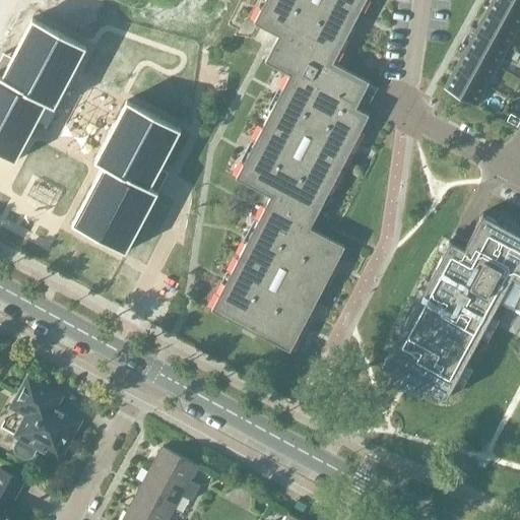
[(278,37),(274,46),(265,62),(290,75),(236,179),(271,197),(212,311),(290,351),(345,247),(310,229),(370,115),(356,108),(370,82),(333,63),(366,0),(265,0),(254,23),(260,26),(278,37)]
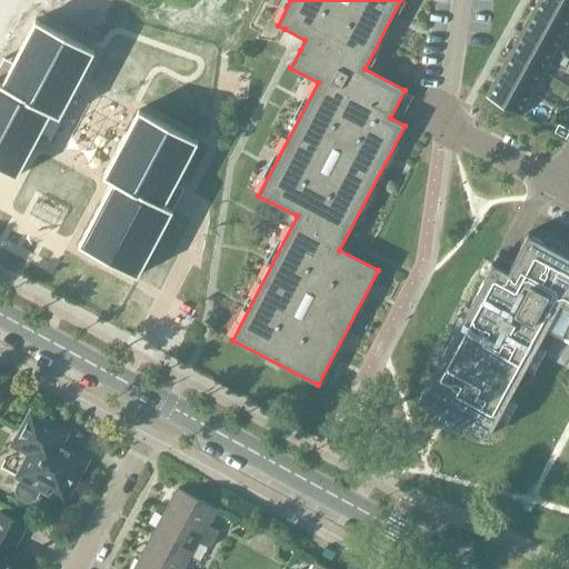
[(568,3),(562,0),(539,0),(533,11),(568,30),(568,28),(568,3)]
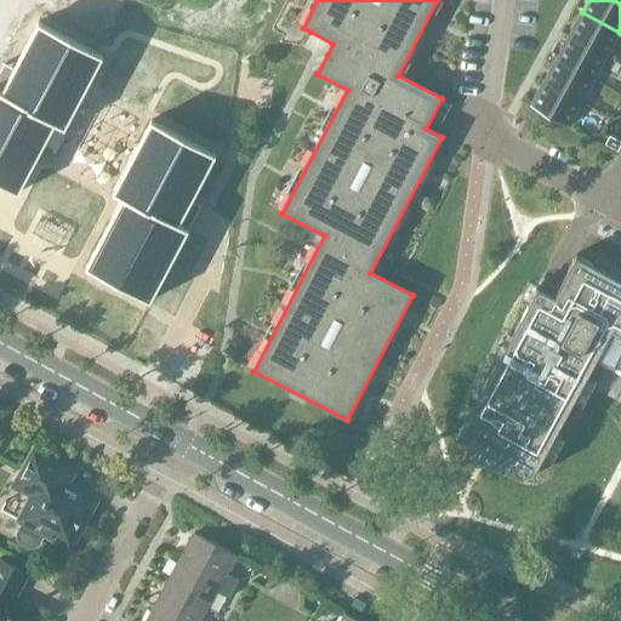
[(582,12),(569,35),(607,57),(620,33),(582,12)]
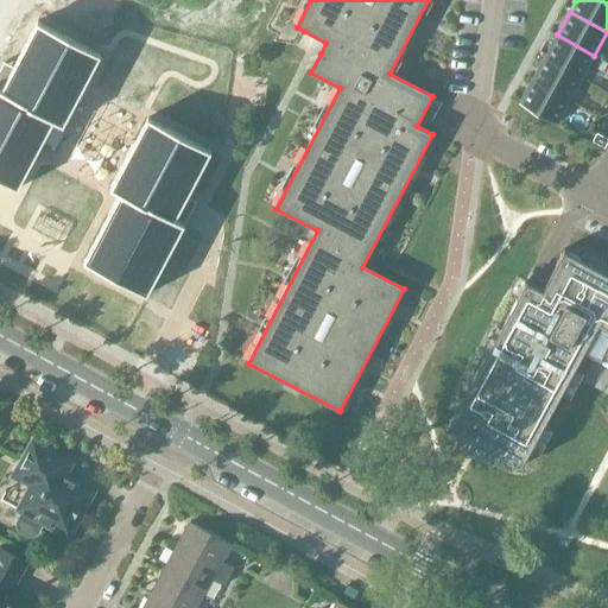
[(0,183),(10,190),(50,122),(59,127),(100,58),(36,24),(0,86),(0,183)]
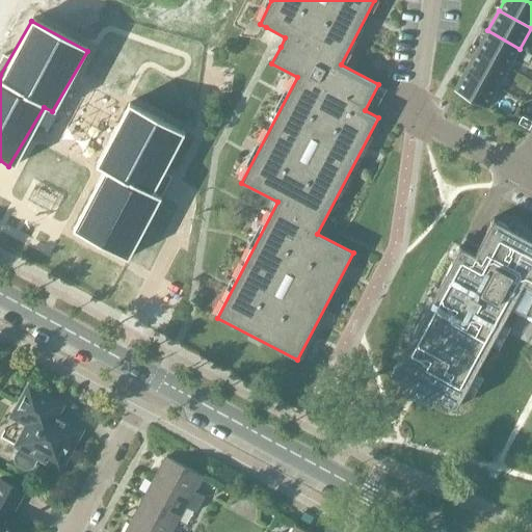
[(487,30),(477,51),(509,69),(520,49),(487,30)]
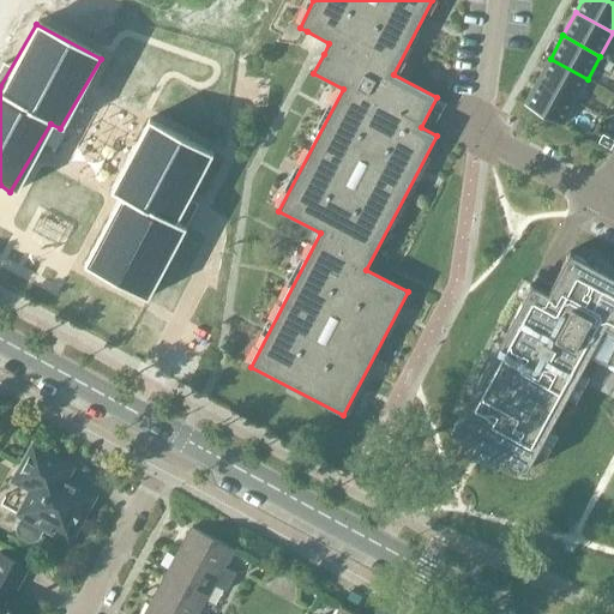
[(551,59),(537,82),(575,102),(588,79),(551,59)]
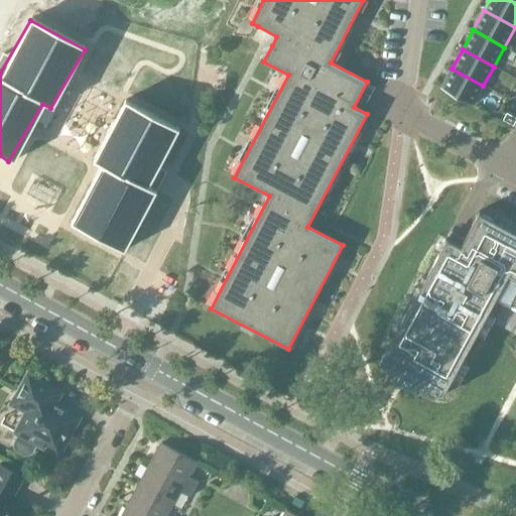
[(452,69),(441,88),(473,105),(483,86),(452,69)]
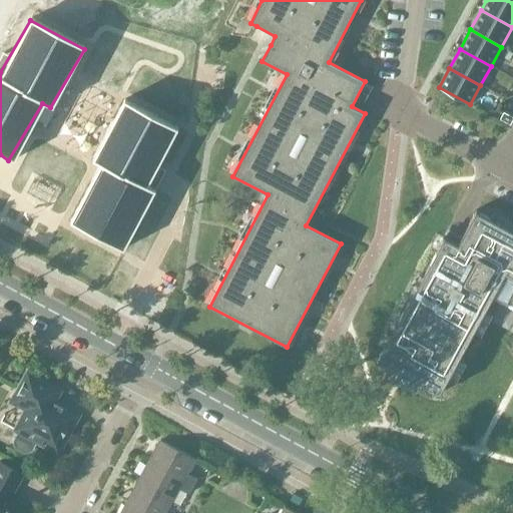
[(92,166),(61,223),(114,252),(146,191),(138,187),(166,130),(113,102),(83,162),(92,166)]
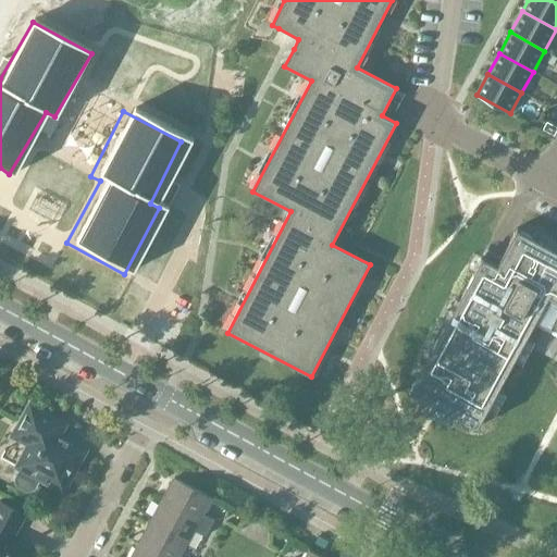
[(556,126),(547,122),(543,130),(555,136),(556,132),(556,126)]
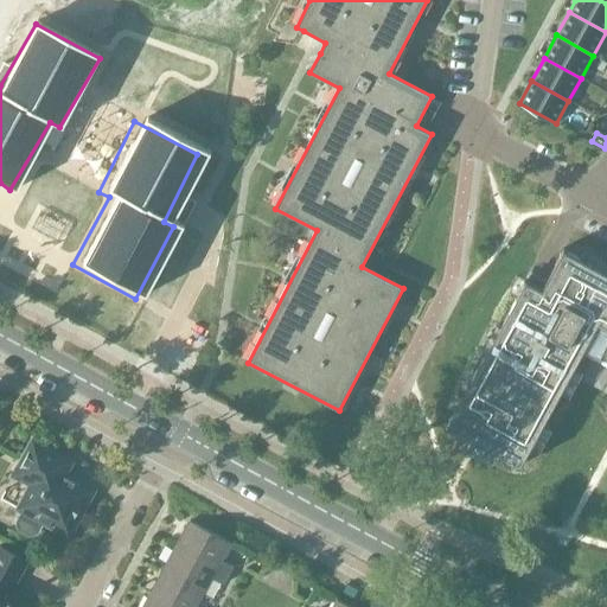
[(455,443),(494,465),(499,455),(519,467),(554,406),(583,352),(606,365),(606,273),(564,249),(542,289),(526,280),(492,342),(446,427),(460,435),(455,443)]
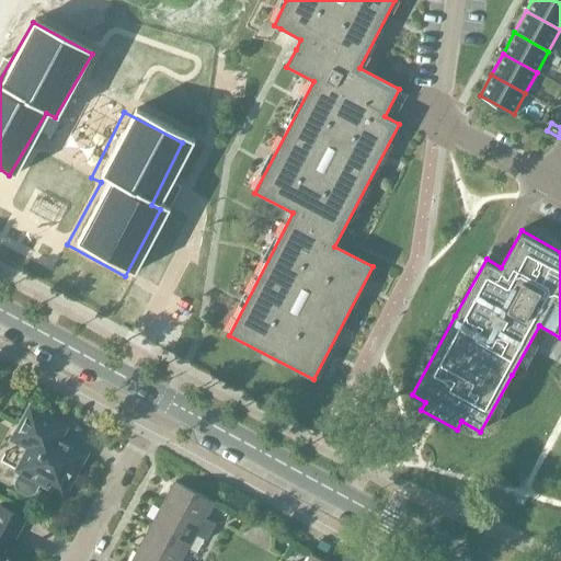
[(33,439),(16,470),(22,472),(16,482),(16,487),(19,490),(27,495),(32,495),(35,492),(41,482),(47,487),(64,495),(76,473),(78,476),(88,456),(59,441),(65,430),(32,411),(20,433),(33,439)]
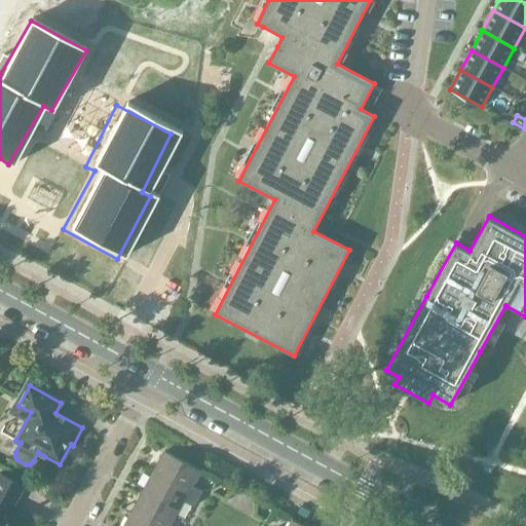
[(165,453),(153,477),(199,501),(203,493),(193,488),(201,473),(165,453)]
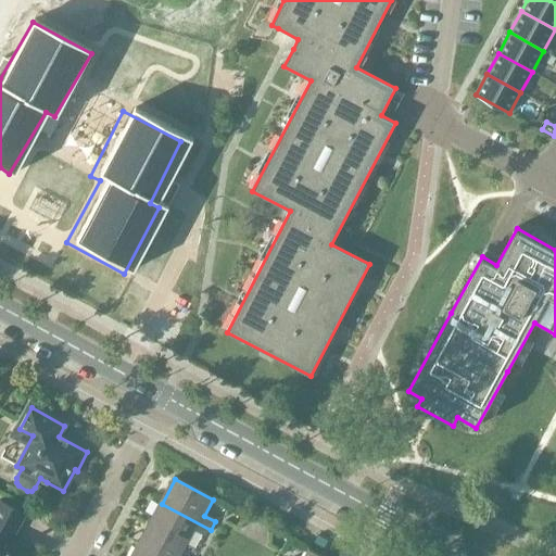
[(26,555),(29,551),(14,543),(27,519),(0,504),(0,555),(26,555)]
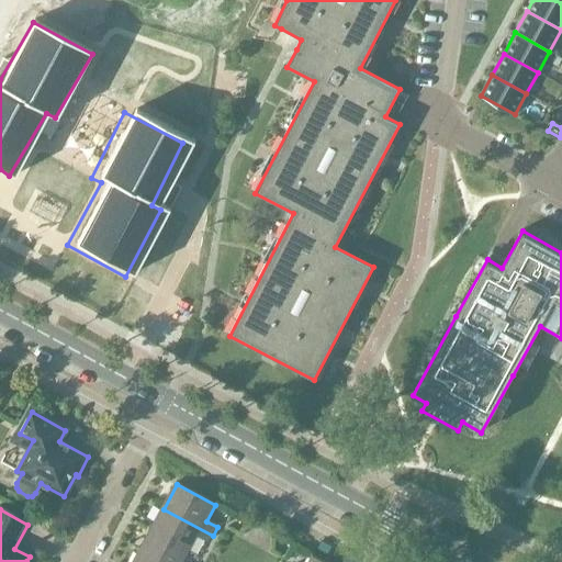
[(164,509),(152,532),(189,553),(198,538),(209,544),(213,536),(164,509)]
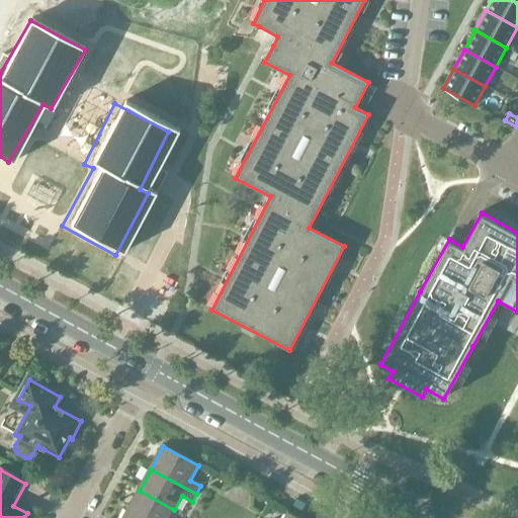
[(140,491),(127,512),(139,517),(169,517),(174,510),(140,491)]
